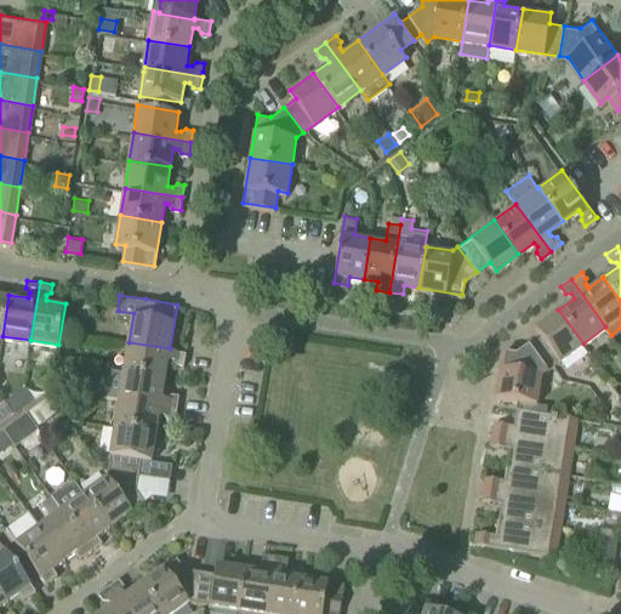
[(584,344),(558,310),(535,325),(541,334),(529,344),(547,369),(584,344)]
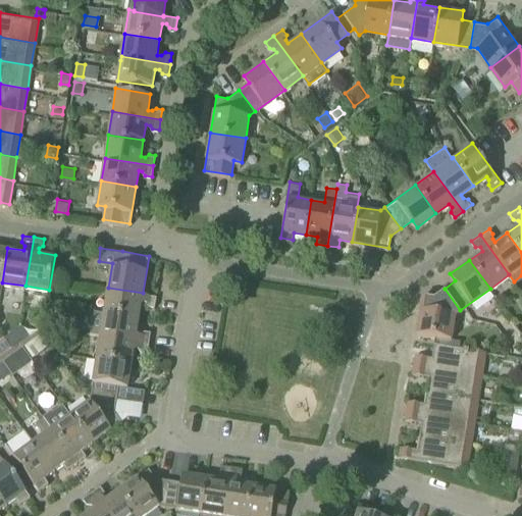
[(108,288),(104,310),(140,315),(142,300),(146,301),(149,305),(155,306),(157,295),(143,293),(108,288)]
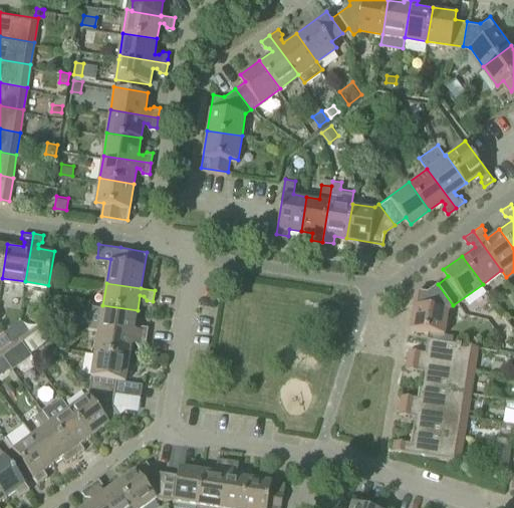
[(416,289),(410,327),(428,329),(428,335),(453,339),(454,333),(444,332),(448,309),(453,305),(438,284),(427,291),(416,289)]
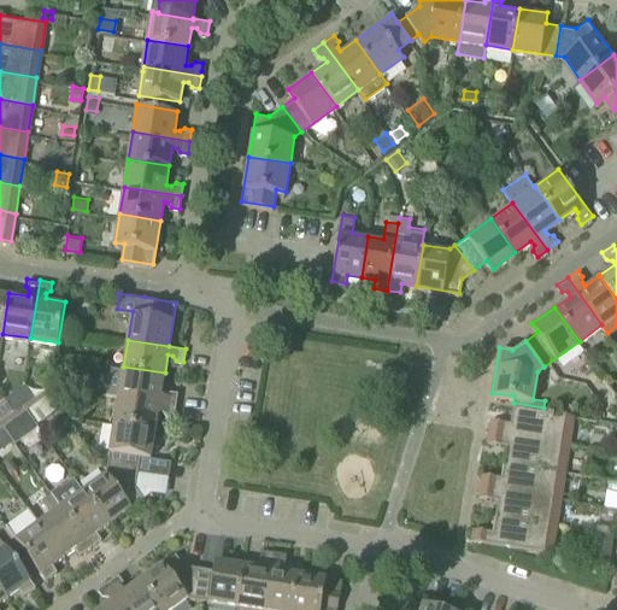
[(119,394),(177,403),(178,391),(171,389),(166,393),(162,392),(165,373),(123,367),(111,364),(106,392),(119,394)]
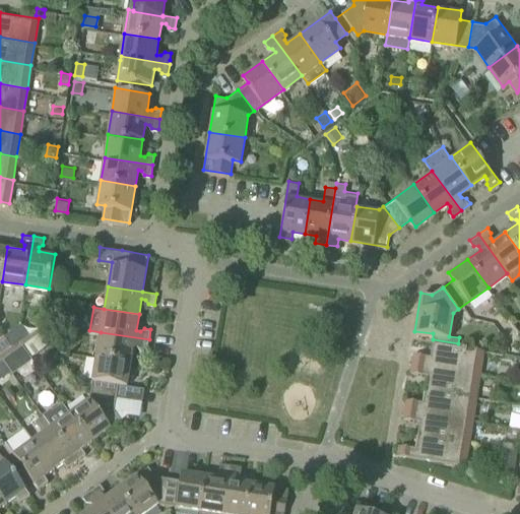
[(22,321),(3,334),(10,344),(29,331),(22,321)]
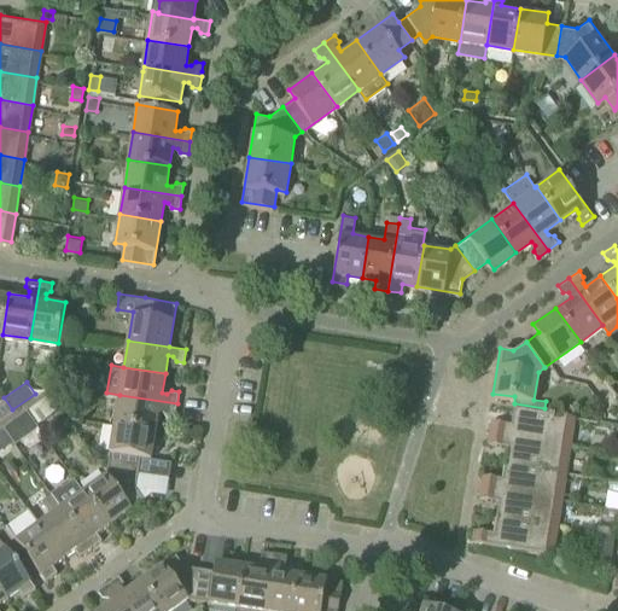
[(25,408),(36,425),(38,424),(35,422),(60,405),(50,390),(25,408)]
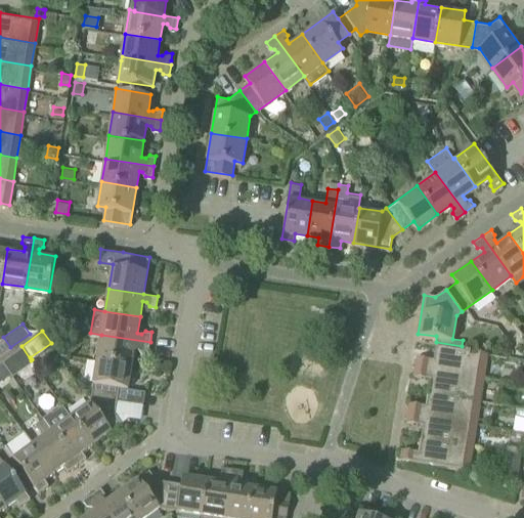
[(150,342),(101,335),(96,364),(131,370),(135,347),(139,348),(141,352),(148,353),(150,342)]
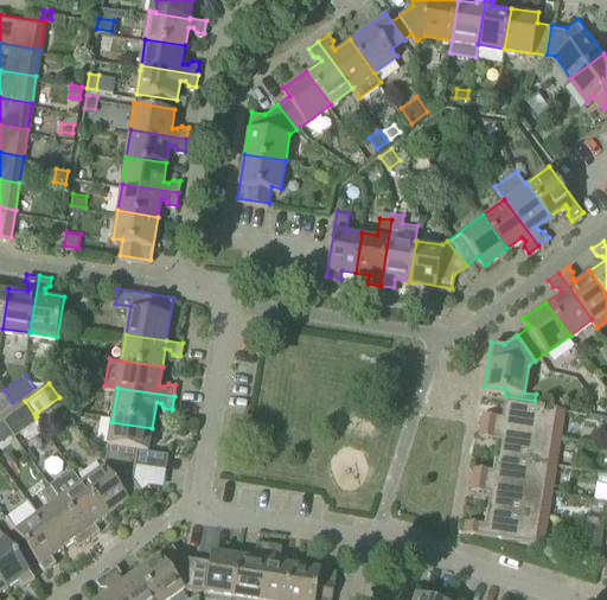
[(0,391),(0,410),(12,402),(4,390),(0,391)]
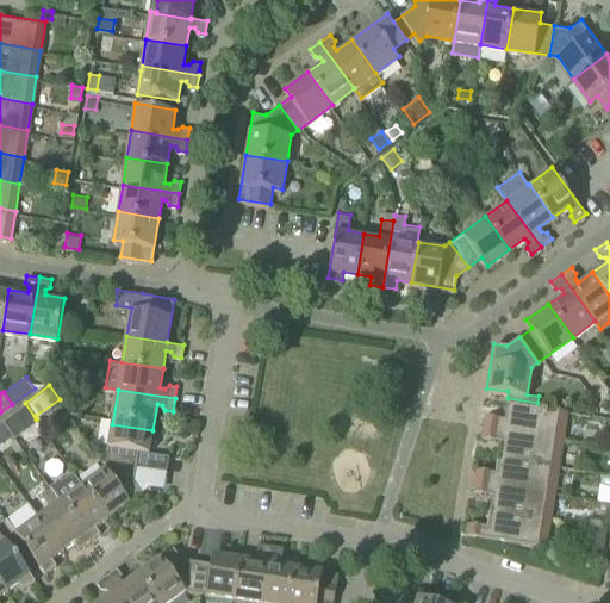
[(484,423),(562,436),(567,408),(508,398),(504,415),(485,412),(484,423)]
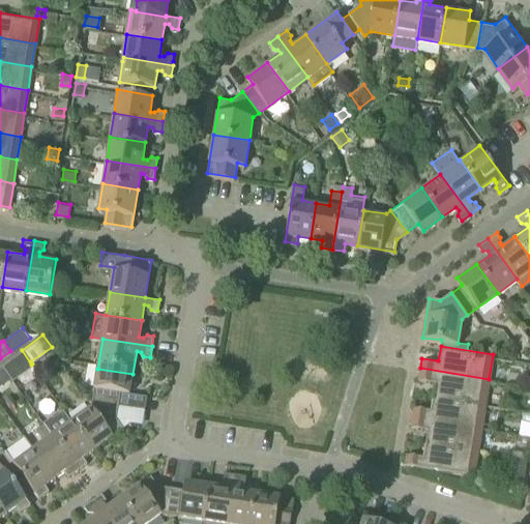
[(22,350),(7,360),(18,374),(31,365),(22,350)]
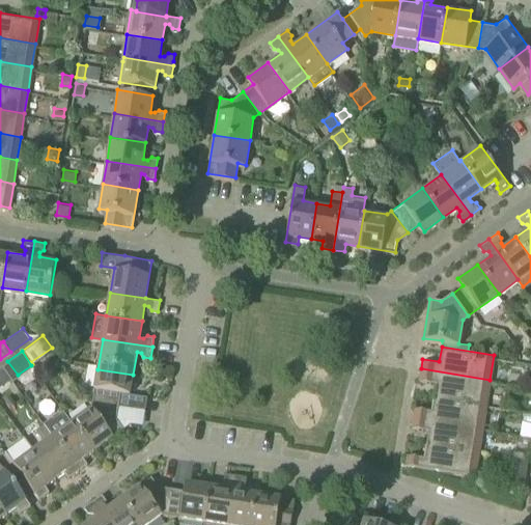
[(490,380),(421,368),(419,378),(436,381),(434,394),(486,403),(490,380)]
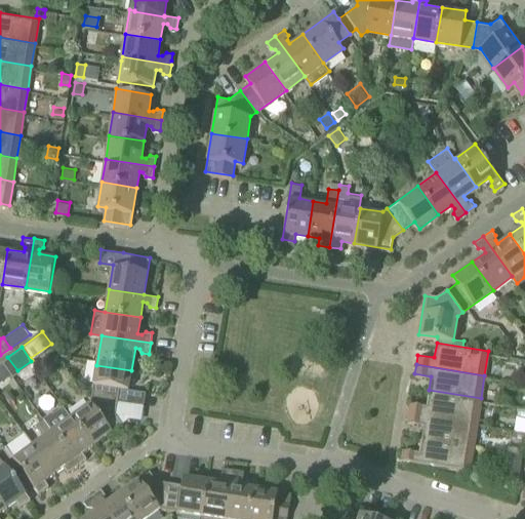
[(91,395),(118,399),(122,400),(124,387),(128,388),(131,370),(96,365),(91,395)]
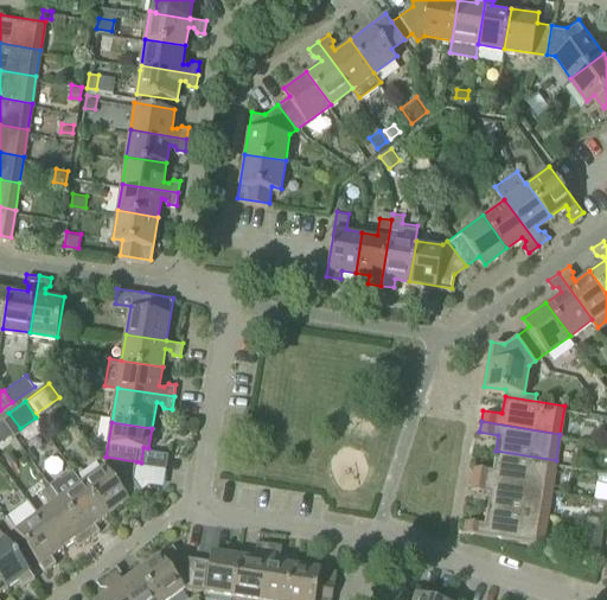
[(556,460),(496,451),(493,466),(474,464),(473,474),(551,487),(556,460)]
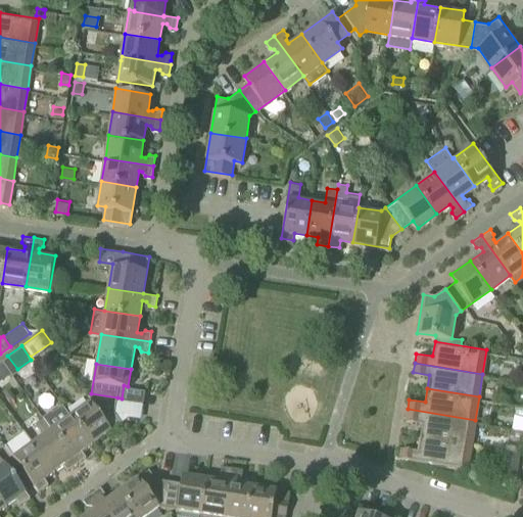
[(90,400),(70,414),(91,443),(123,420),(115,411),(117,397),(91,393),(90,400)]
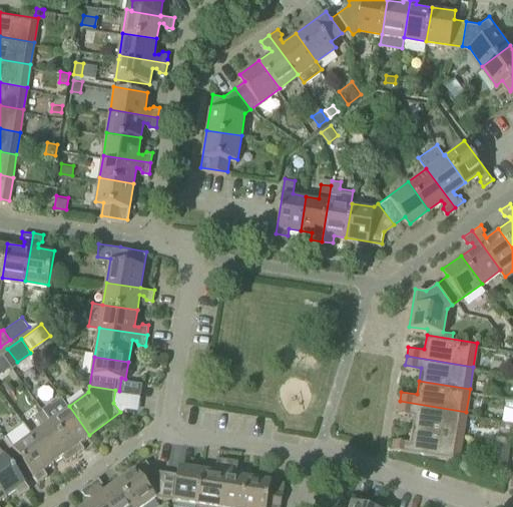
[(69,406),(61,395),(51,402),(50,400),(41,407),(42,408),(43,408),(76,453),(85,446),(81,441),(89,435),(69,406)]
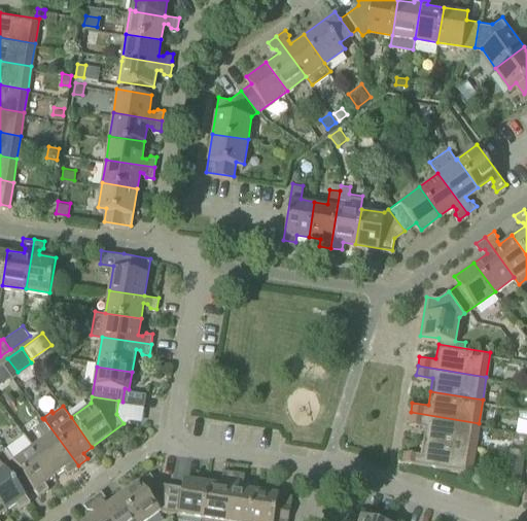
[(479,423),(411,412),(409,421),(425,424),(423,438),(476,446),(479,423)]
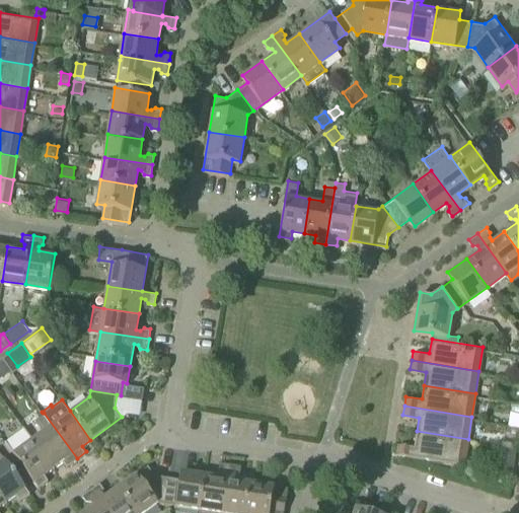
[(77,458),(44,413),(43,413),(35,418),(44,430),(33,437),(54,465),(63,459),(68,464),(77,458)]
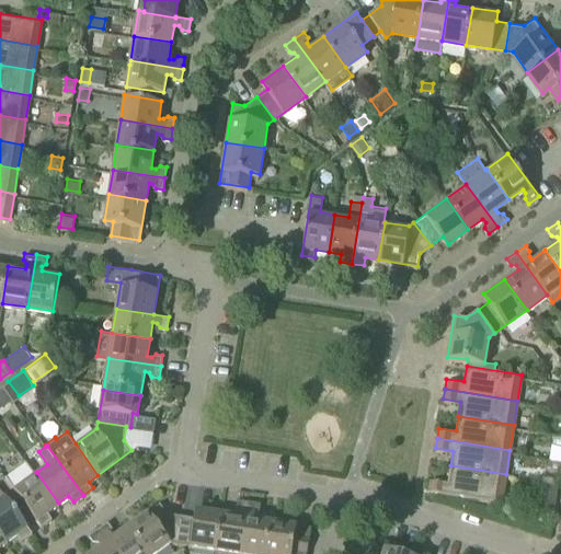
[(48,510),(58,503),(36,472),(26,460),(15,469),(6,475),(42,524),(53,517),(48,510)]
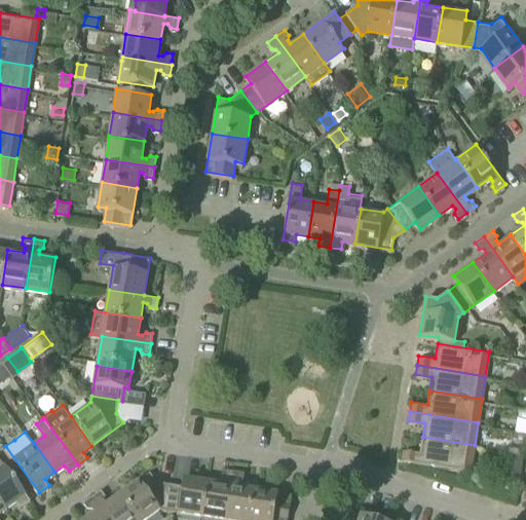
[(475,445),(422,437),(420,450),(404,448),(402,458),(471,470),(475,445)]
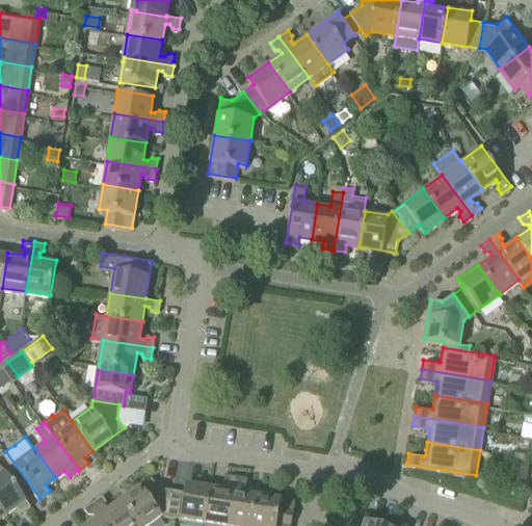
[(517,456),(513,479),(526,481),(529,458),(517,456)]
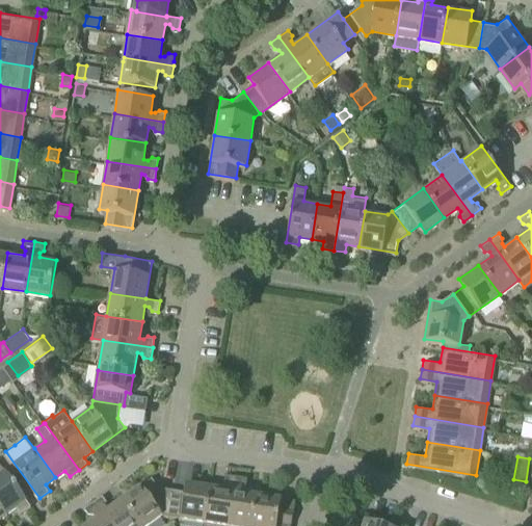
[(0,503),(6,513),(17,505),(21,511),(31,504),(0,462),(0,503)]
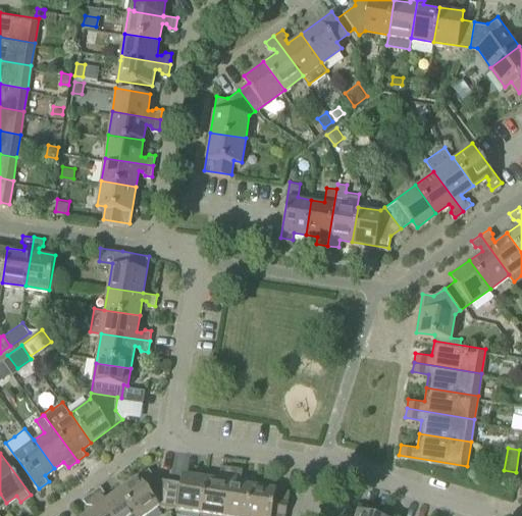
[(207,476),(202,511),(200,515),(223,515),(232,466),(221,464),(220,470),(223,474),(222,478),(207,476)]
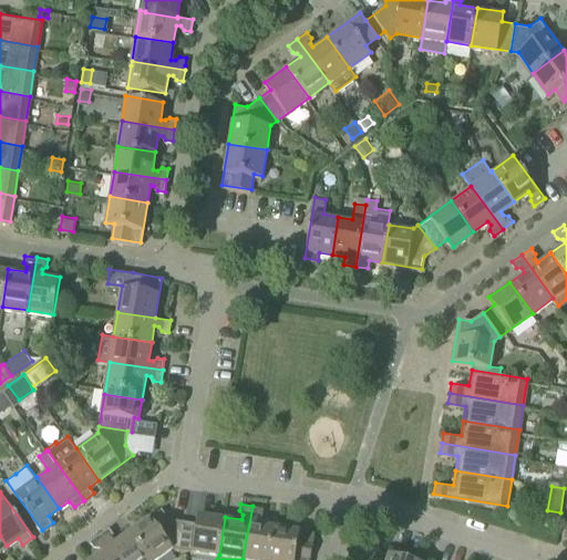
[(264,507),(253,506),(243,559),(268,559),(275,525),(258,521),(258,517),(263,515),(264,507)]
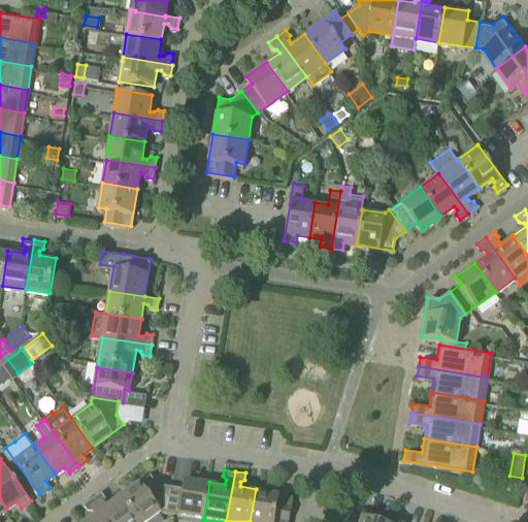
[(151,472),(120,494),(139,521),(142,521),(160,510),(167,511),(171,484),(158,482),(151,472)]
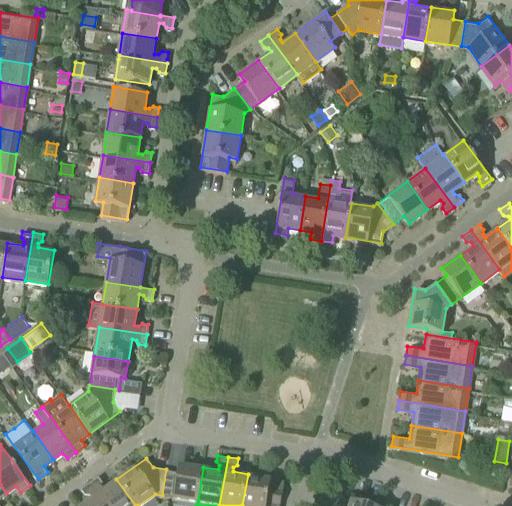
[(166,469),(162,495),(198,501),(203,467),(179,463),(178,471),(166,469)]
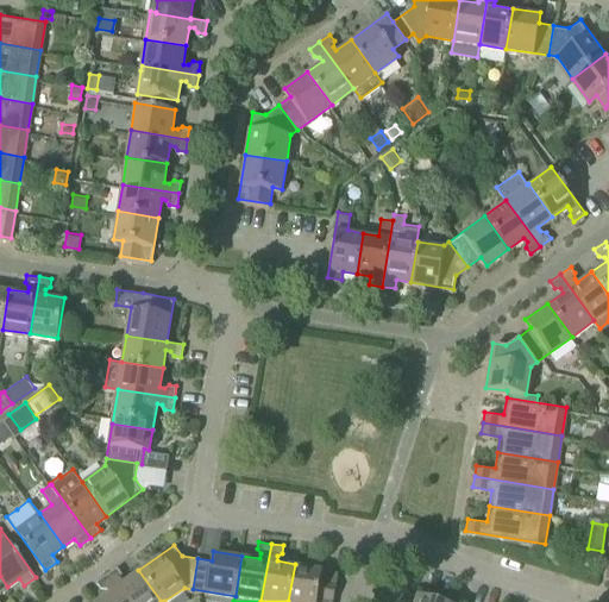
[(295,564),(288,601),(333,601),(338,571),(295,564)]
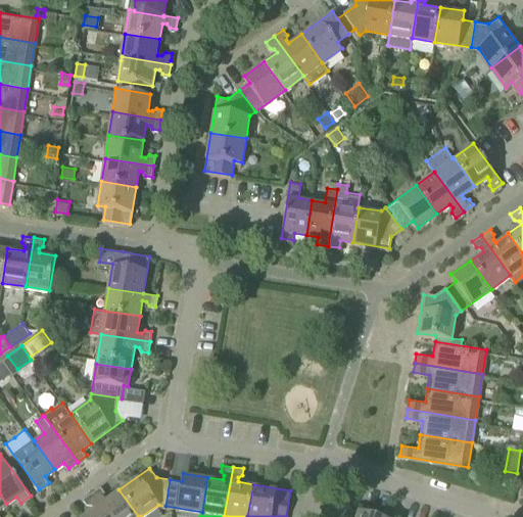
[(138,516),(119,489),(106,499),(104,496),(104,490),(101,485),(92,491),(109,516),(138,516)]
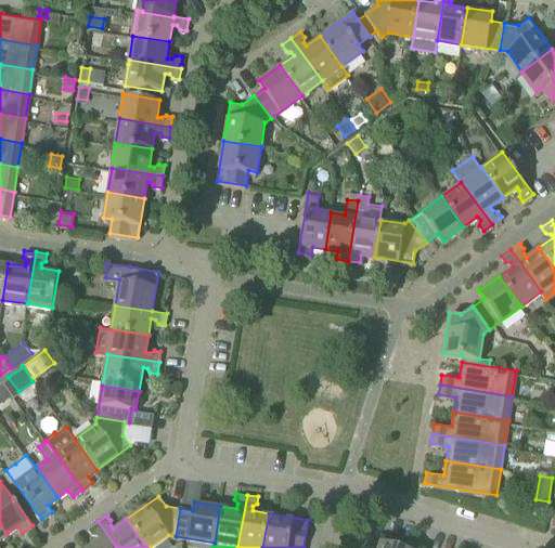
[(116,547),(98,521),(88,529),(92,534),(98,535),(100,538),(86,547),(116,547)]
